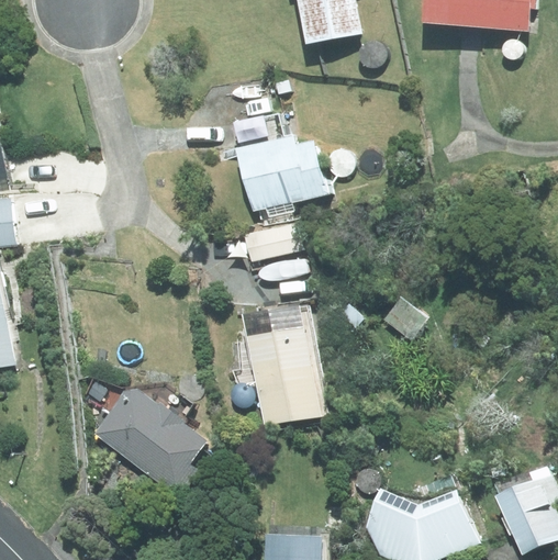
[(361,33),(354,0),(297,0),(307,44),(361,33)]
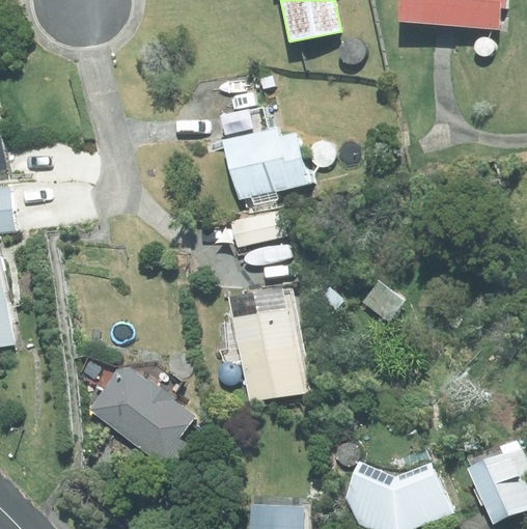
[(403,0),(400,20),(496,29),(499,0),(403,0)]
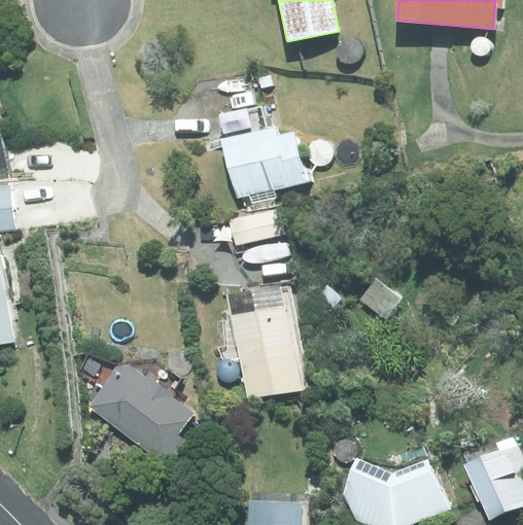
[(222,139),(236,198),(248,196),(249,204),(274,198),(272,189),(309,181),(306,168),(303,169),(294,133),(277,137),(275,128),(265,130),(258,105),(220,114),(227,138),(222,139)]
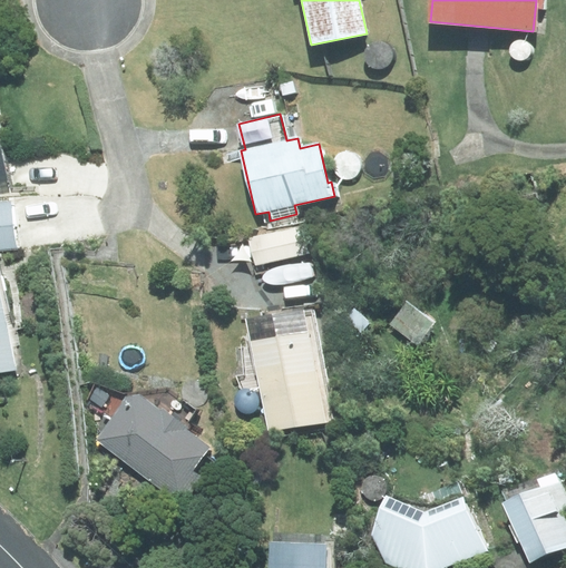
[(17,206),(0,206),(0,248),(18,248),(17,206)]
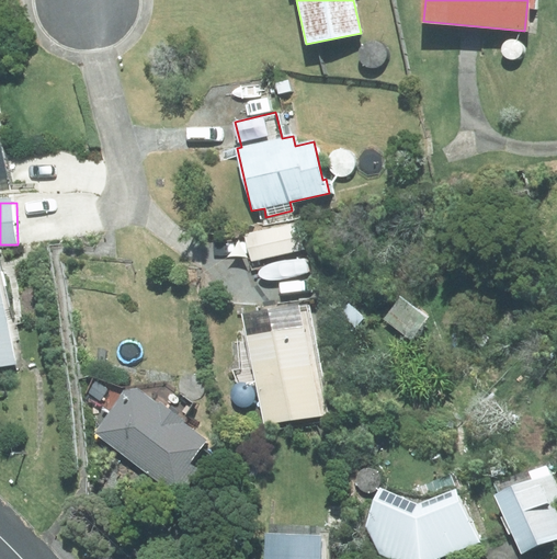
[(296,224),(243,235),(249,261),(303,250),(296,224)]
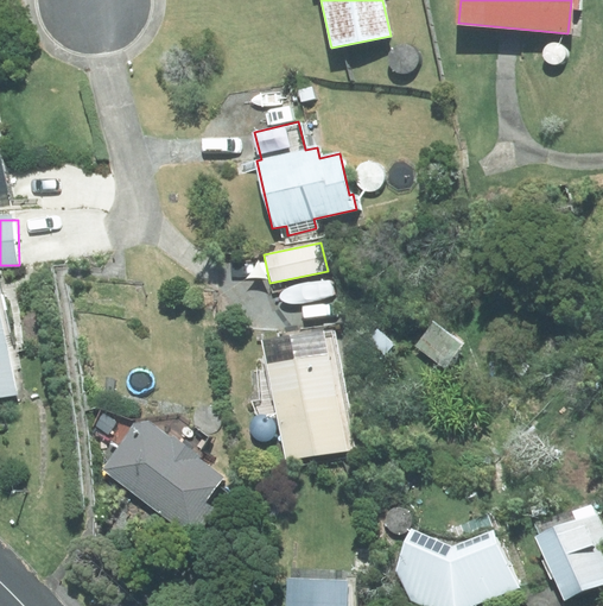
[(0,396),(23,393),(7,277),(0,278),(0,396)]
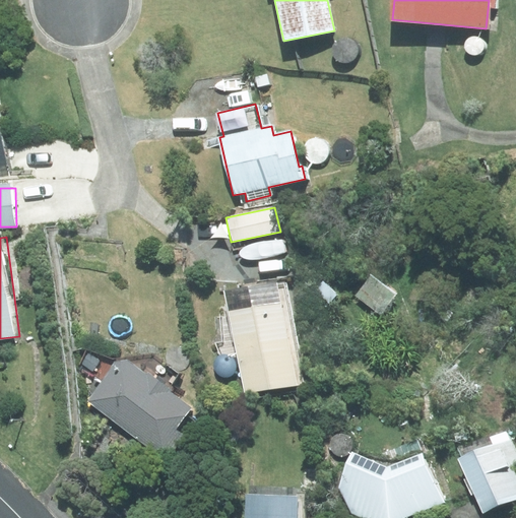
[(371,275),(353,296),(378,315),(395,295),(371,275)]
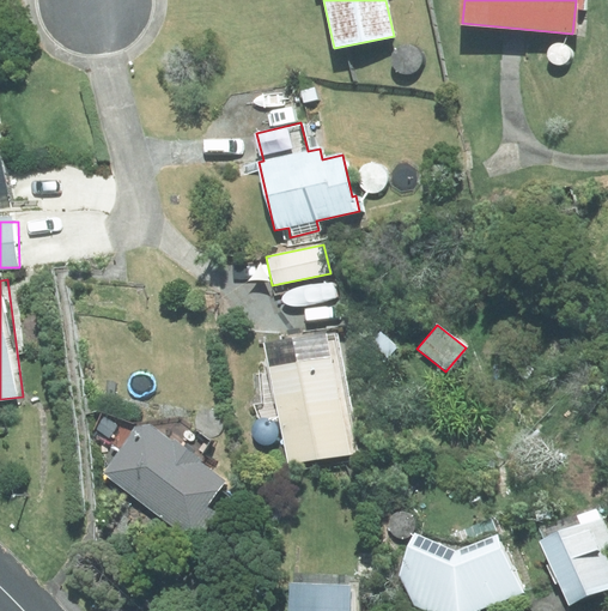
[(380,334),(371,345),(385,357),(394,346),(380,334)]
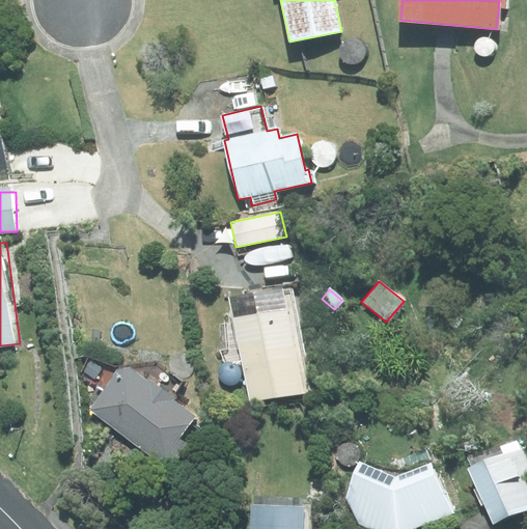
[(290,311),(237,318),(247,400),(302,393),(290,311)]
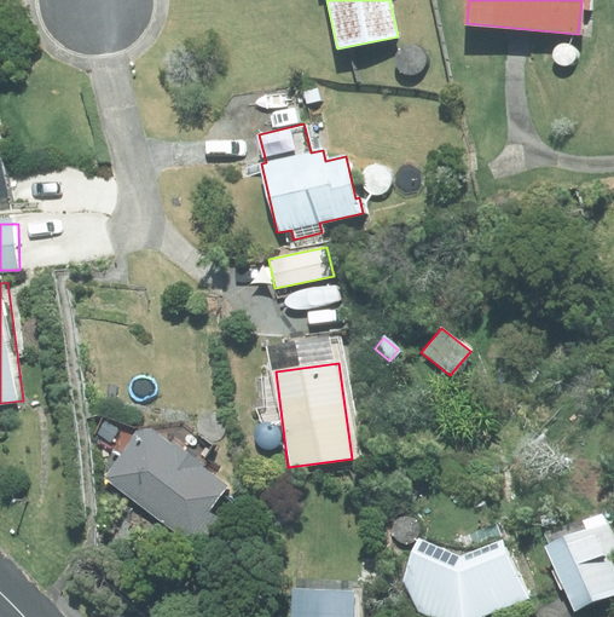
[(208,512),(226,486),(203,468),(204,466),(177,445),(174,448),(149,428),(146,432),(140,428),(103,478),(196,548),(218,519),(208,512)]
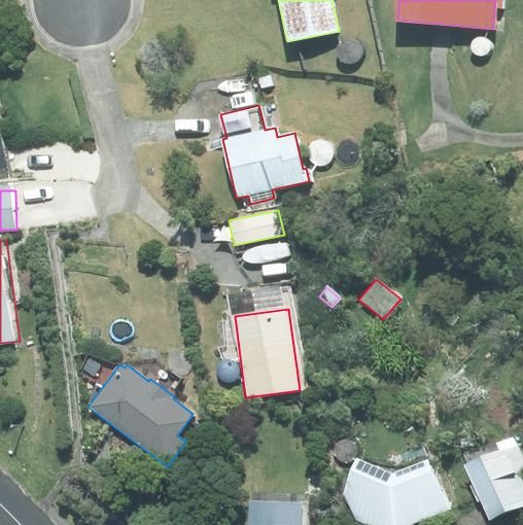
[(469,465),(465,466),(488,520),(522,504),(522,496),(513,474),(522,468),(522,457),(512,432),(463,452),(469,465)]
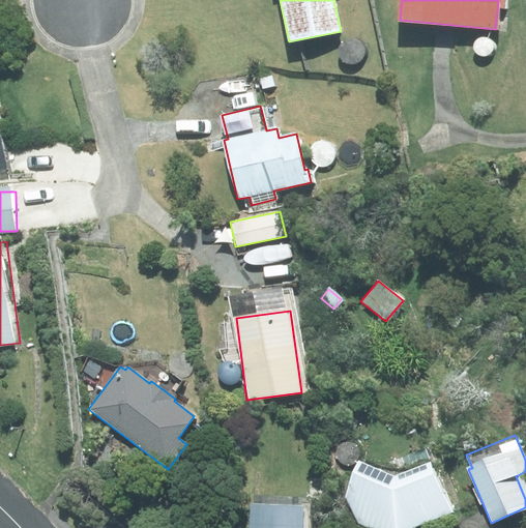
[(413,527),(453,512),(432,463),(395,477),(359,463),(337,516),(366,527),(413,527)]
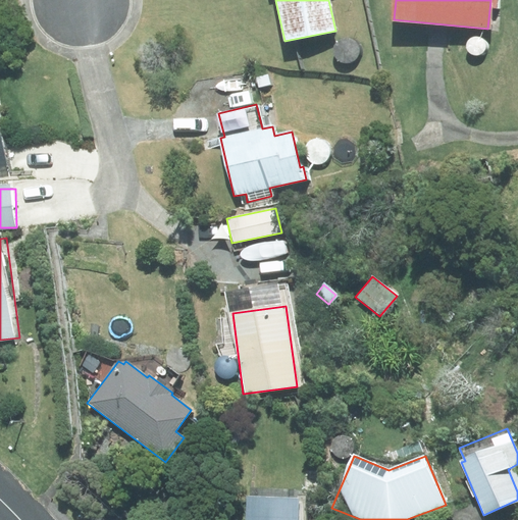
[(298,519),(300,499),(249,497),(248,519),(298,519)]
